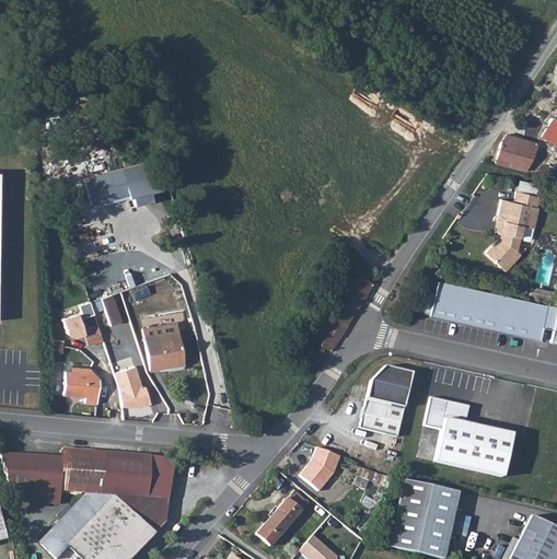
[(541,144),(509,136),(502,146),(499,155),(500,156),(498,164),(529,172),(541,144)]
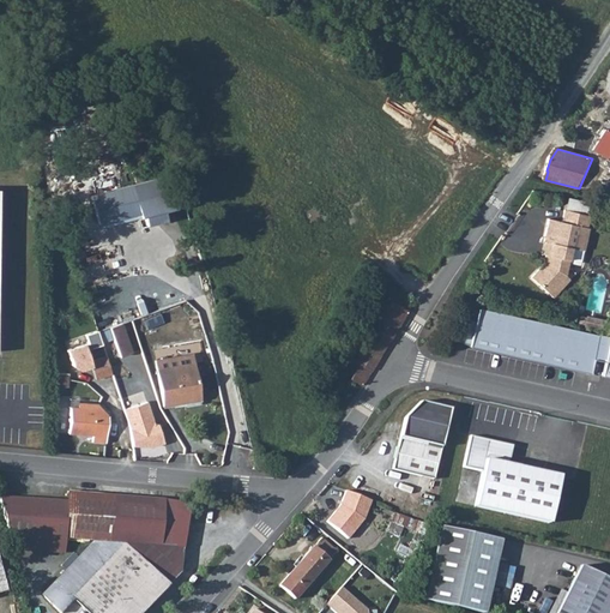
[(609,168),(599,182),(609,190),(609,168)]
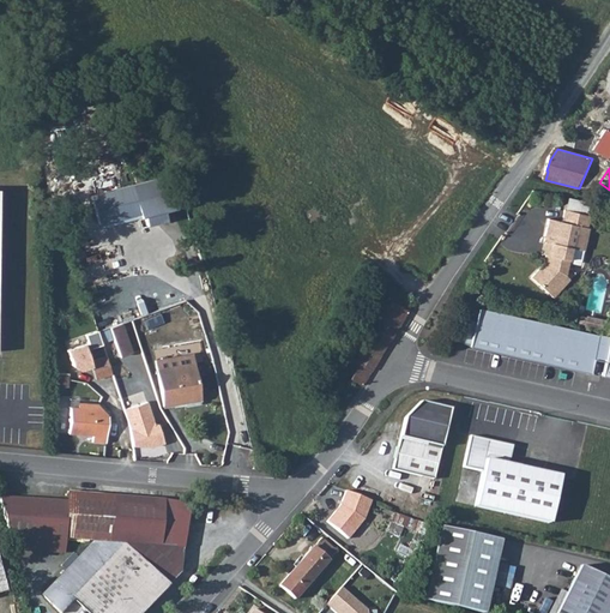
[(92,198),(102,227),(146,216),(151,229),(169,222),(167,214),(176,210),(169,179),(92,198)]
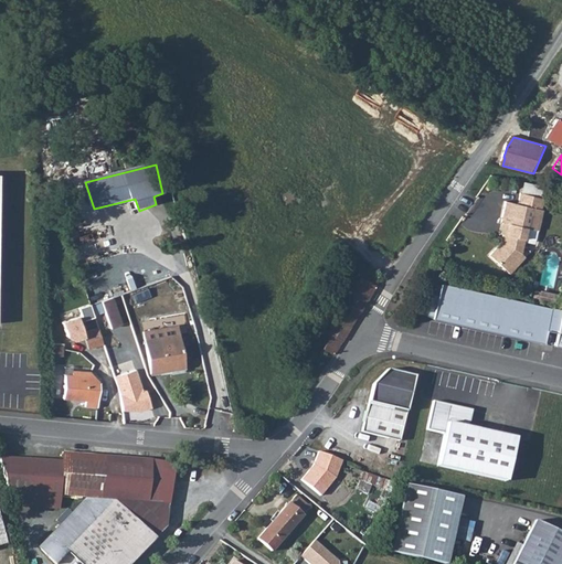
[(545,199),(522,193),(520,204),(508,202),(504,223),(506,223),(511,224),(509,235),(506,235),(505,243),(492,256),(508,270),(523,253),(529,229),(541,231),(545,210),(543,210),(545,199)]
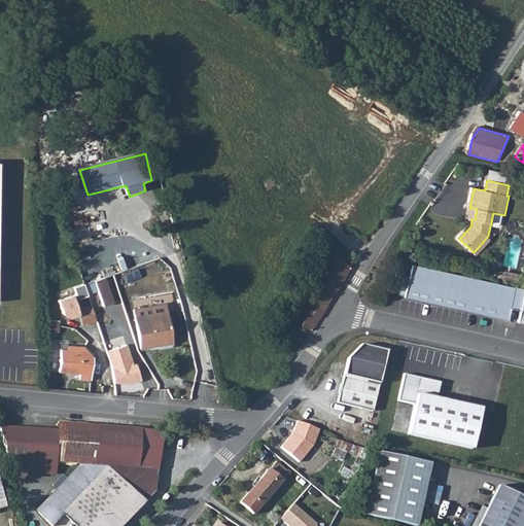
[(43,201),(51,199),(48,184),(40,186),(43,201)]
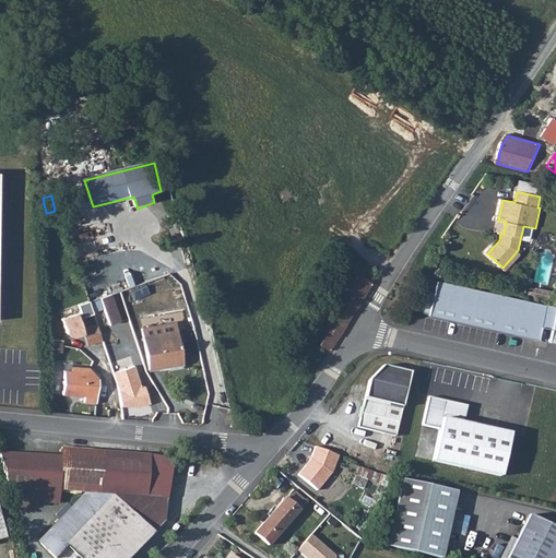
[(507,271),(522,254),(518,250),(503,268),(507,271)]
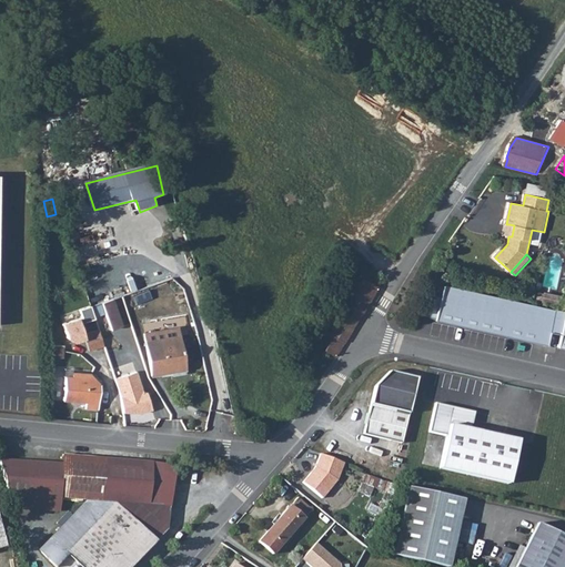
[(364,280),(347,307),(363,316),(380,289),(364,279),(364,280)]
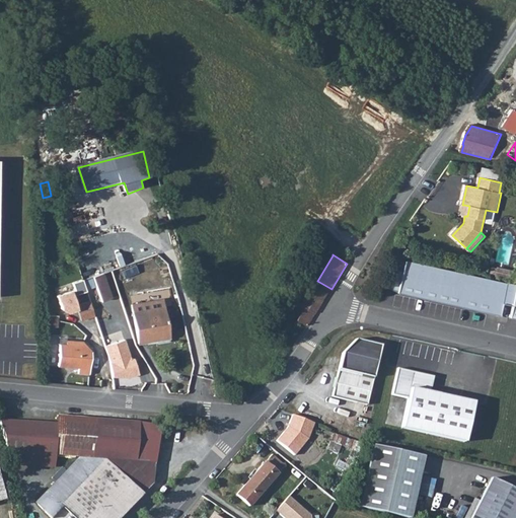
[(509,283),(407,261),(404,271),(397,270),(387,284),(389,286),(391,288),(393,290),(395,291),(398,292),(399,292),(502,315),(504,303),(506,295),(509,283)]
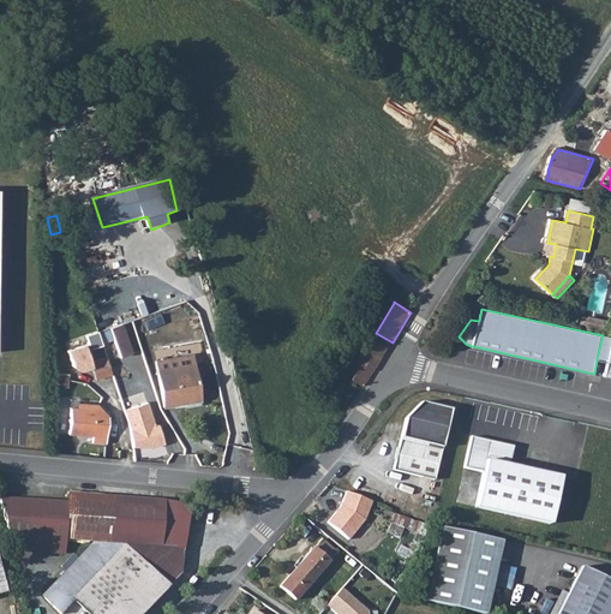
[(587,329),(606,334),(609,322),(589,317),(587,329)]
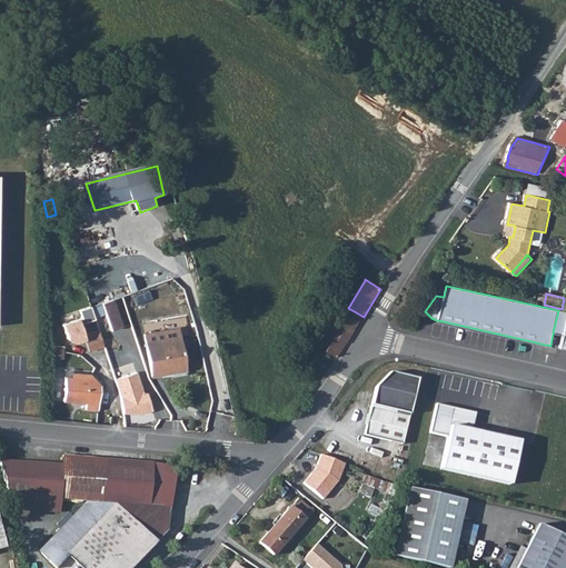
[(126,327),(116,299),(103,304),(113,331),(126,327)]
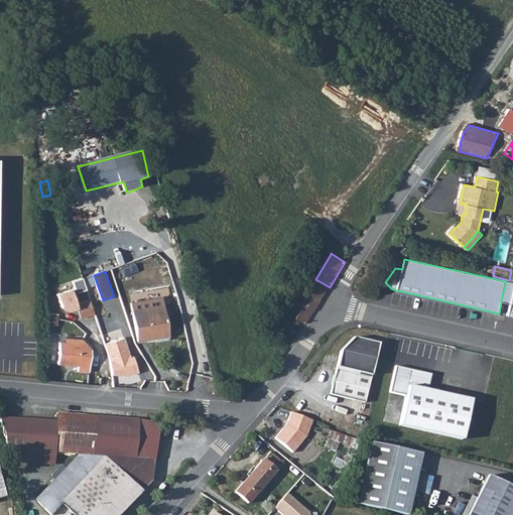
[(330,287),(315,279),(297,309),(301,311),(297,318),(307,325),(330,287)]
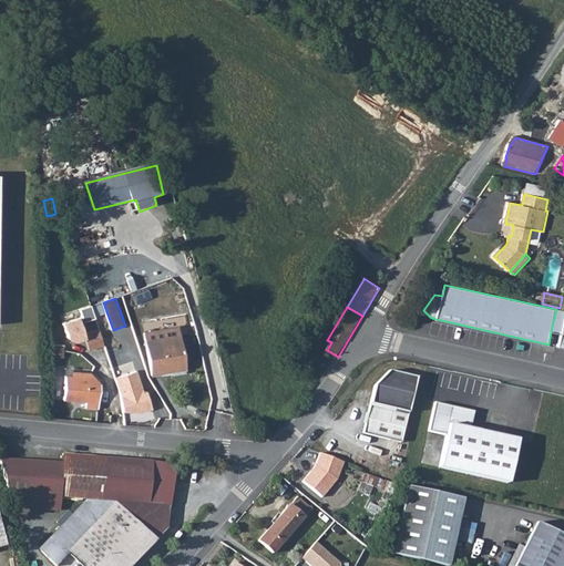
[(553,322),(551,331),(562,333),(563,329),(563,325),(553,322)]
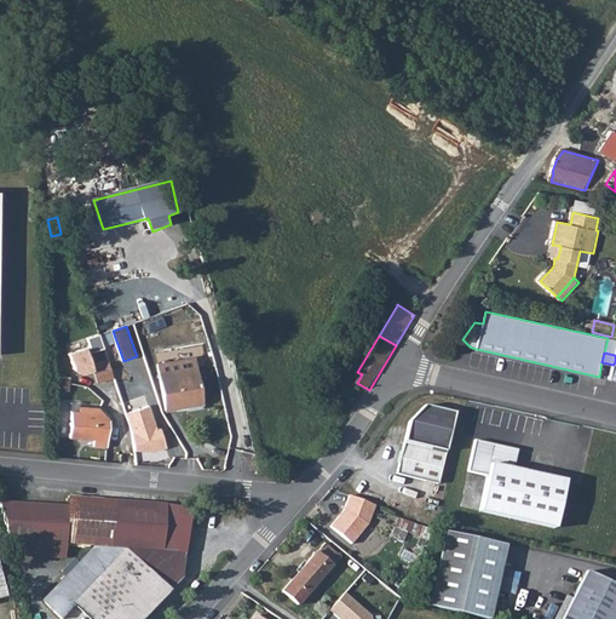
[(205,403),(197,359),(160,365),(161,374),(163,387),(168,411),(190,407),(190,406),(205,403)]
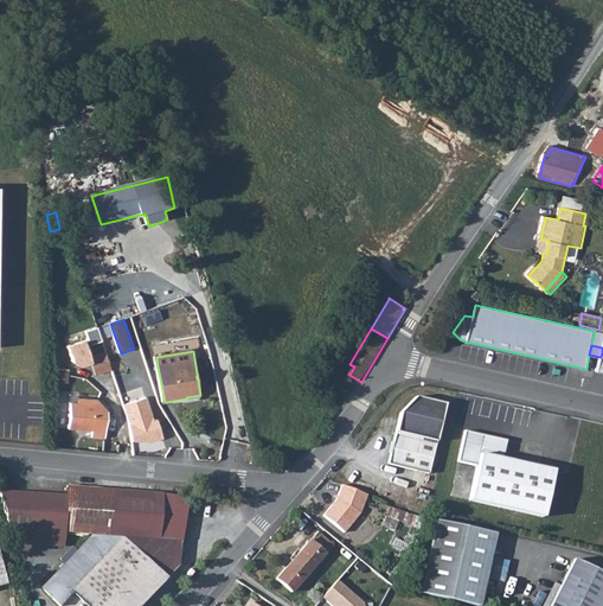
[(91,357),(97,376),(114,370),(108,352),(91,357)]
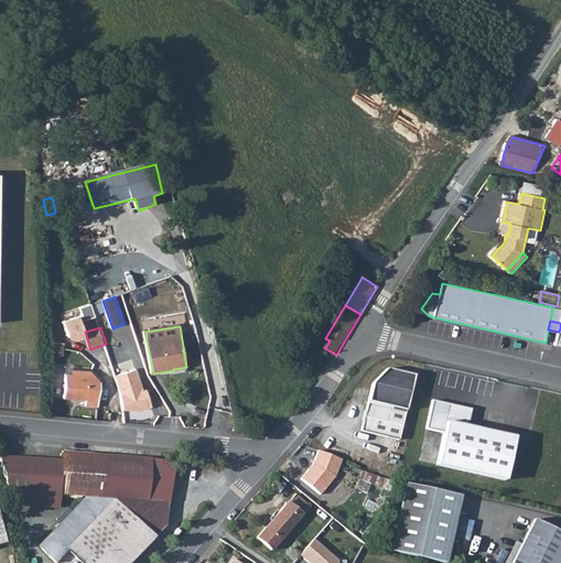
[(139,342),(141,353),(149,352),(147,340),(139,342)]
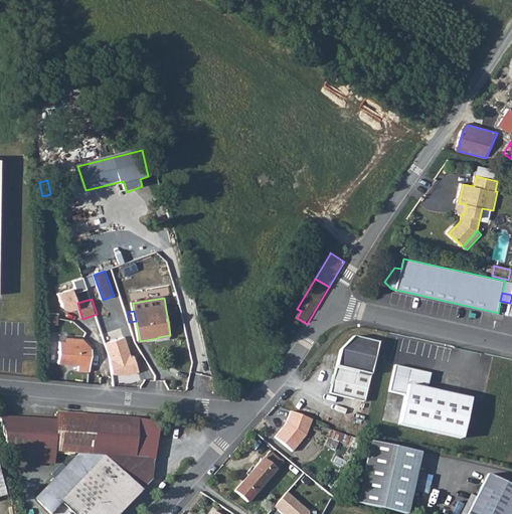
[(84,340),(68,338),(67,343),(61,342),(59,363),(70,364),(70,361),(80,362),(79,365),(79,371),(92,371),(93,349),(84,340)]
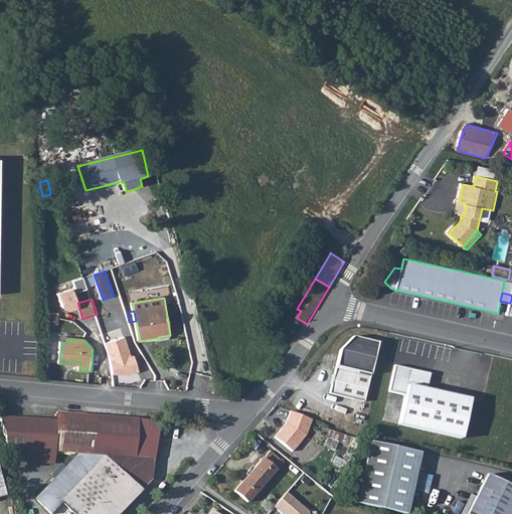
[(112,361),(114,376),(131,377),(140,373),(135,357),(132,357),(126,338),(106,345),(112,361)]
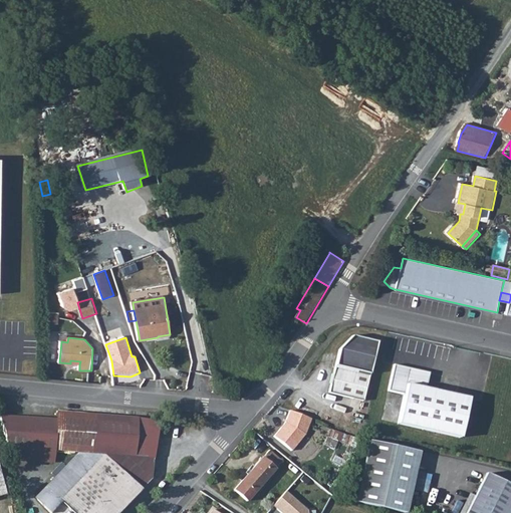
[(341,351),(331,394),(365,402),(379,343),(354,337),(341,351)]
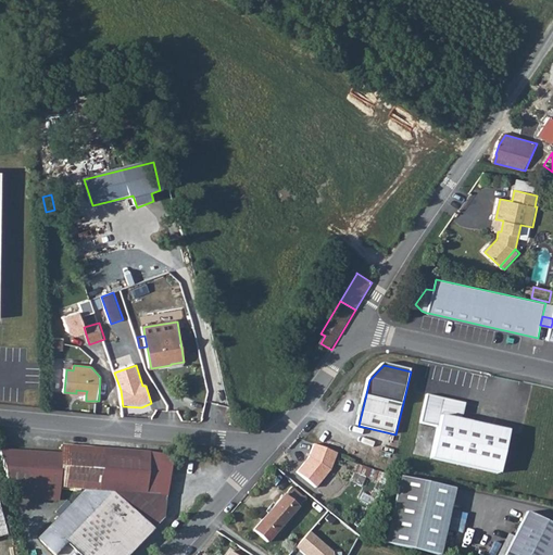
[(463,421),(467,404),(429,395),(423,424),(440,427),(434,458),(501,474),(510,432),(463,421)]
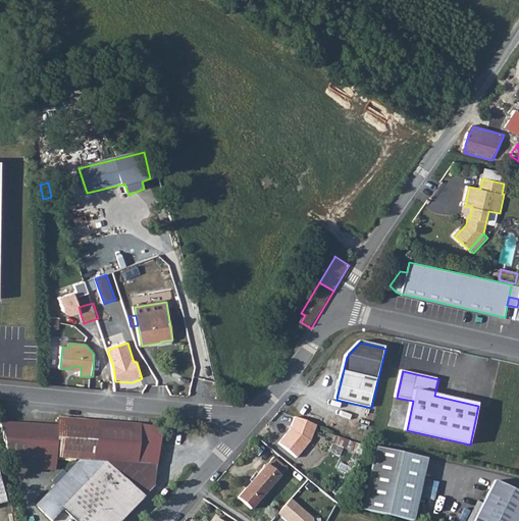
[(292,431),(280,446),(299,460),(312,444),(319,426),(296,418),(292,431)]
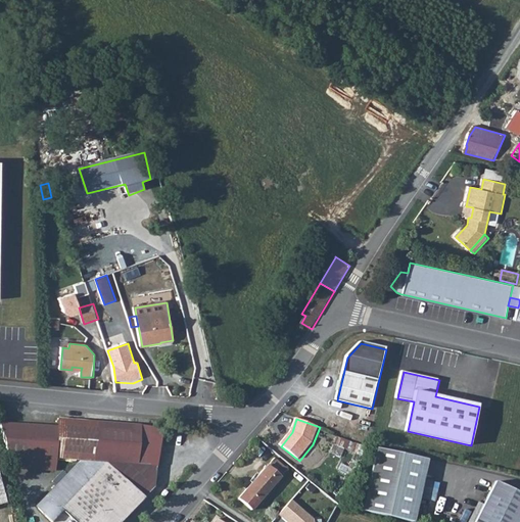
[(59,427),(1,423),(14,467),(57,471),(58,458),(83,460),(38,506),(53,521),(55,521),(65,511),(77,521),(123,521),(156,487),(159,466),(166,428),(60,420),(59,427)]
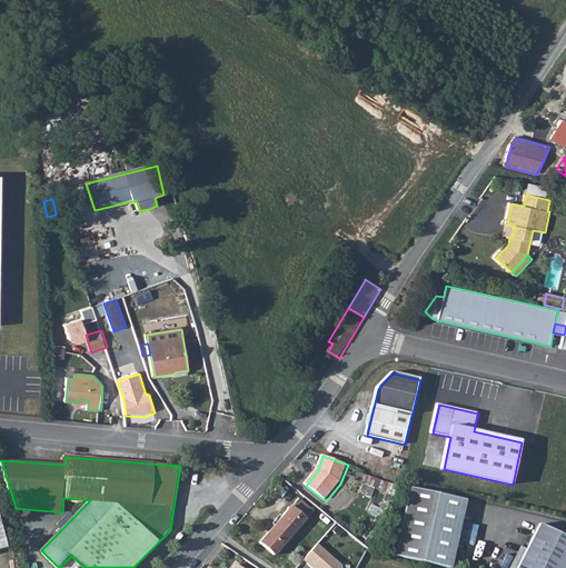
[(376,488),(380,490),(396,496),(397,494),(399,487),(374,477),(370,486),(365,484),(364,487),(363,489),(374,494),(376,489),(376,488)]
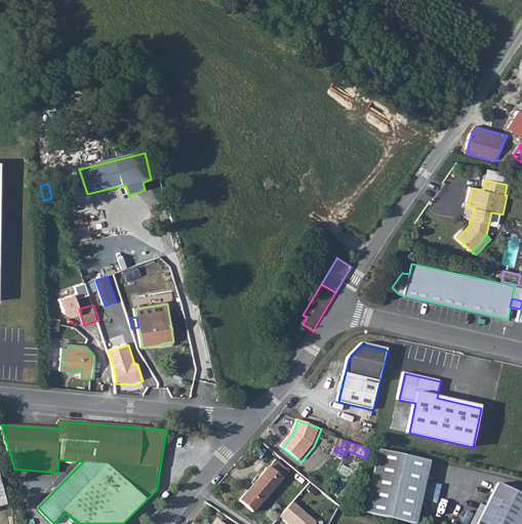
[(431,461),(380,450),(367,513),(413,523),(417,523),(431,461)]
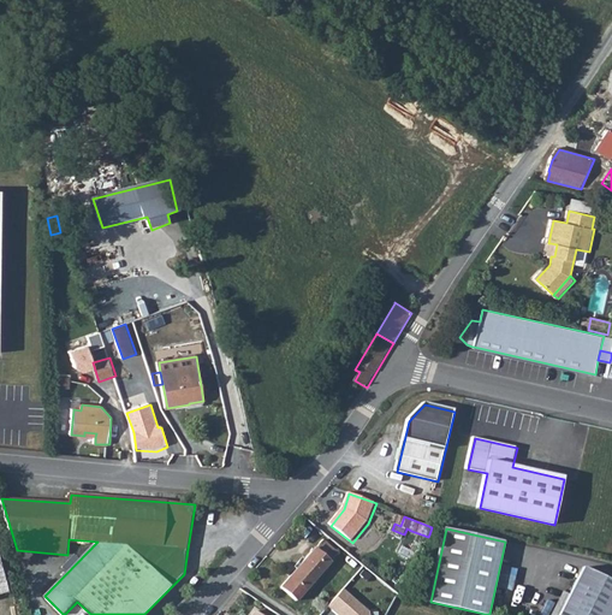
[(298,602),(340,554),(325,540),(284,587),(298,602)]
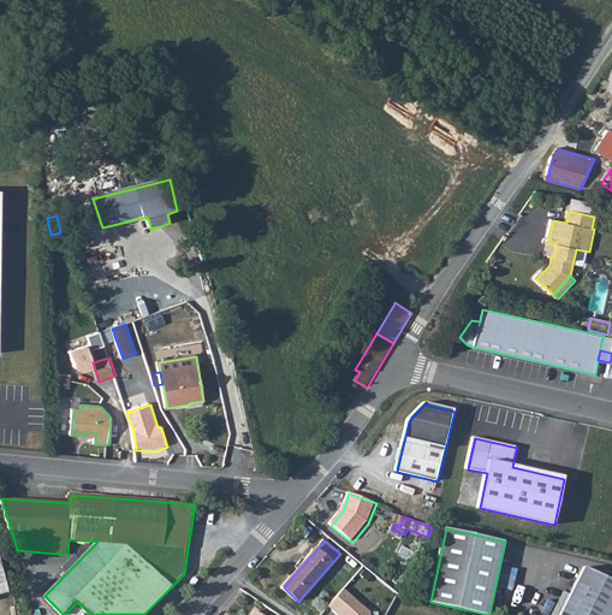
[(0,595),(11,592),(0,557),(0,595)]
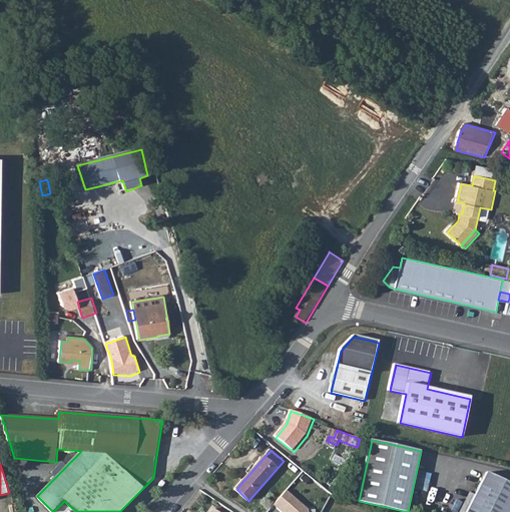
[(417,489),(432,492),(436,470),(421,467),(417,489)]
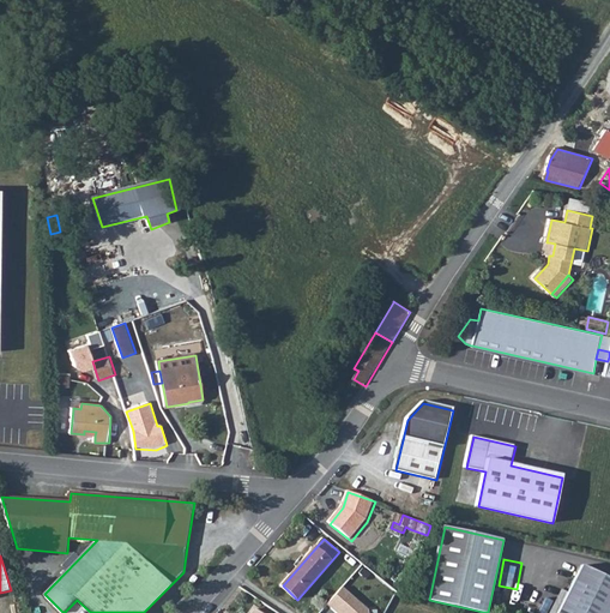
[(609,612),(609,578),(585,566),(560,612),(609,612)]
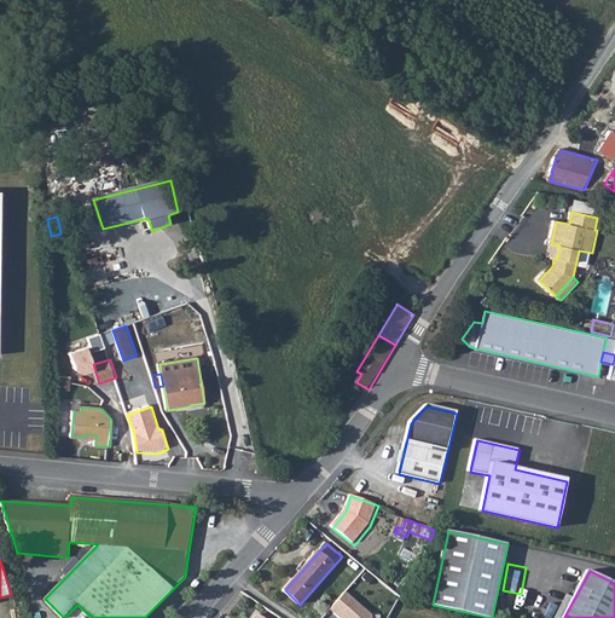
[(371,617),(348,594),(331,613),(336,617),(371,617)]
